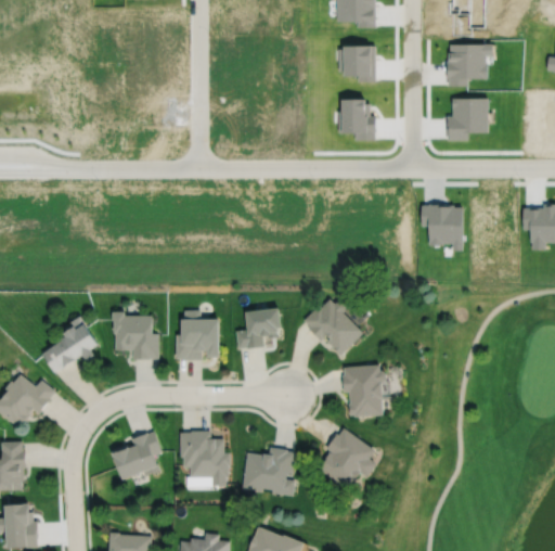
[(319,305),(304,321),(309,327),(307,329),(320,342),(326,335),(330,338),(326,342),(332,346),(331,347),(339,356),(363,332),(344,312),(345,310),(345,306),(340,302),(336,303),(334,304),(330,298),(321,308),(319,305)]
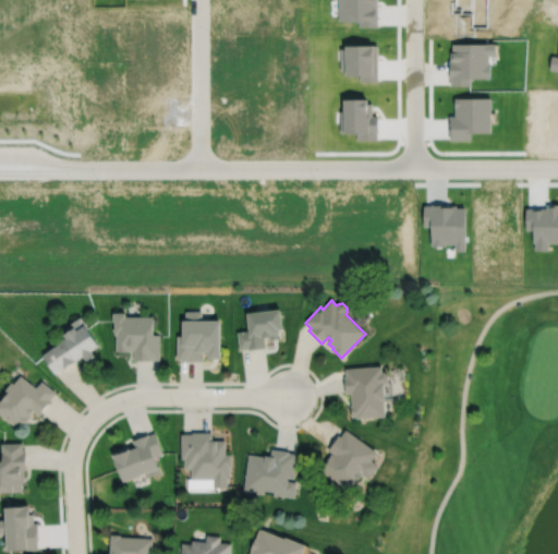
[(237,334),(239,351),(247,350),(247,351),(265,349),(264,339),(269,338),(269,340),(278,339),(278,333),(279,333),(278,329),(282,328),(280,309),(246,312),(249,332),(237,334)]
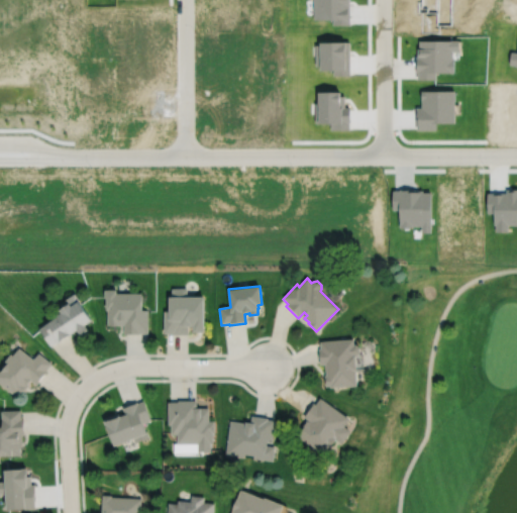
[(106,290),(106,310),(107,310),(107,326),(123,326),(123,335),(139,335),(139,334),(148,334),(148,311),(142,311),(142,294),(116,294),(116,290),(106,290)]
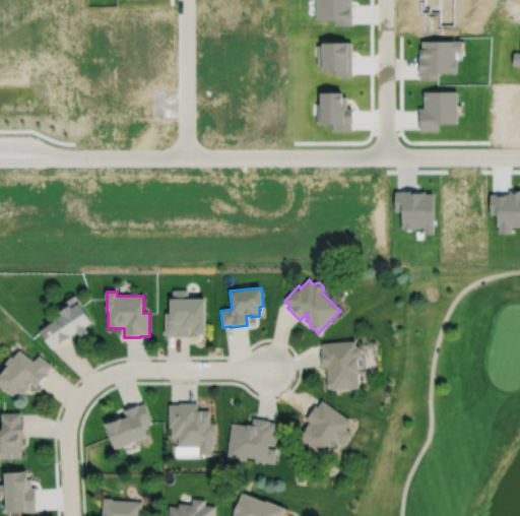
[(165,314),(165,336),(174,336),(174,337),(190,337),(190,327),(195,327),(195,333),(206,333),(206,298),(188,298),(188,292),(173,292),(173,298),(171,298),(172,314),(165,314)]
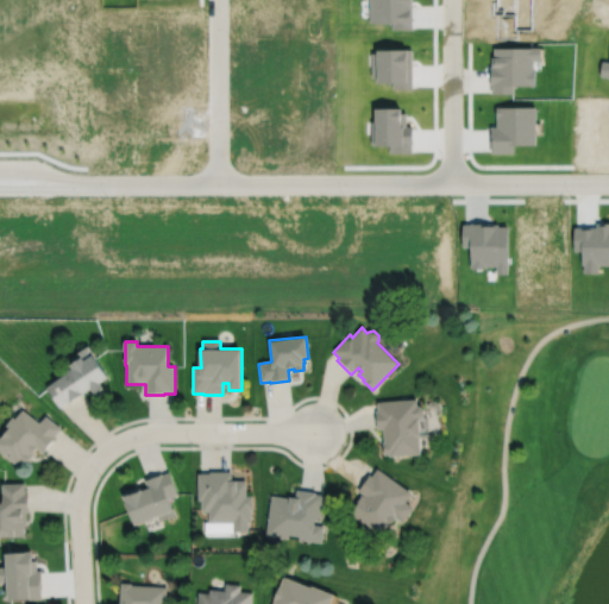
[(46,389),(60,408),(66,404),(67,406),(90,389),(95,395),(104,388),(100,382),(108,377),(88,346),(76,353),(79,357),(70,363),(73,366),(68,370),(69,371),(54,382),(54,383),(46,389)]
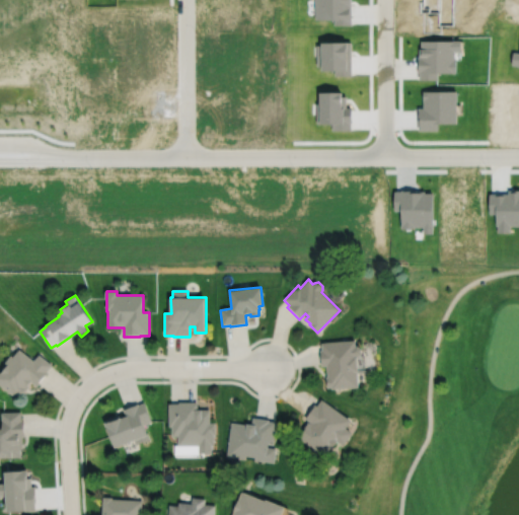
[(321,344),(321,352),(319,352),(320,367),(326,367),(327,378),(325,378),(326,389),(330,388),(331,390),(359,387),(357,371),(358,371),(357,358),(359,358),(362,354),(361,349),(358,347),(356,347),(355,341),(321,344)]
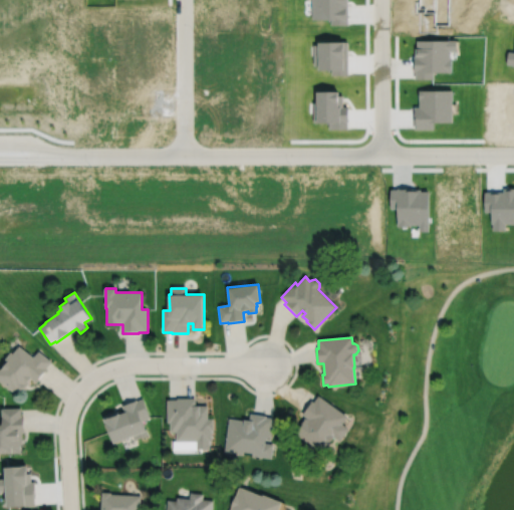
[(0,383),(16,396),(22,389),(23,390),(28,385),(27,384),(30,379),(36,384),(47,370),(46,369),(51,363),(38,352),(33,358),(19,346),(13,354),(10,352),(4,360),(7,362),(0,369),(0,383)]
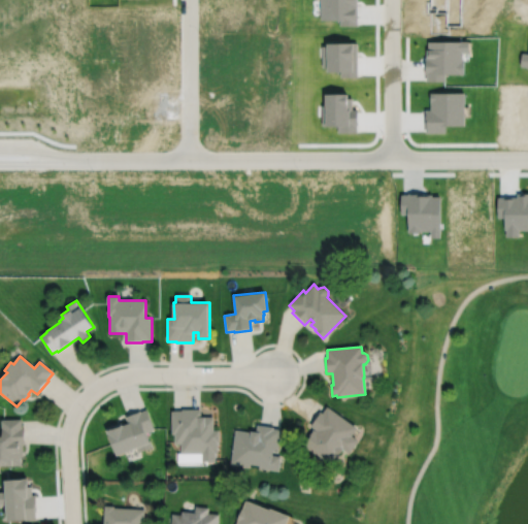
[(320,413),(309,427),(316,431),(315,432),(312,431),(302,447),(311,453),(311,454),(321,460),(332,467),(339,457),(337,456),(342,449),(350,454),(359,441),(352,436),(357,429),(327,407),(322,415),(320,413)]
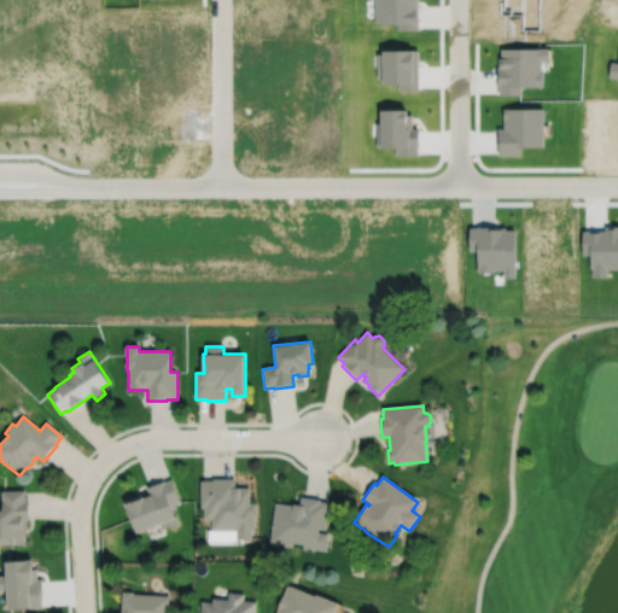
[(122,503),(135,533),(157,525),(159,531),(176,525),(170,508),(180,505),(170,480),(163,484),(162,482),(146,489),(149,496),(143,498),(140,495),(122,503)]
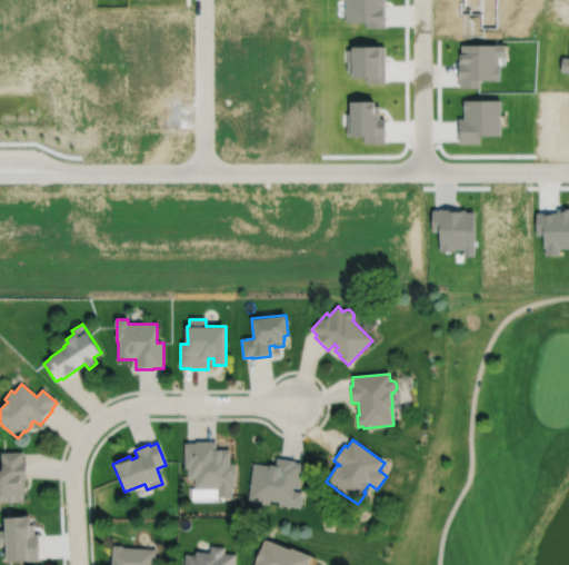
[(183,445),(183,469),(187,469),(187,481),(193,481),(193,491),(191,491),(191,501),(217,501),(217,499),(230,499),(230,491),(232,491),(232,478),(236,478),(236,465),(229,465),(229,452),(220,452),(220,450),(216,450),(216,443),(196,443),(196,445),(183,445)]
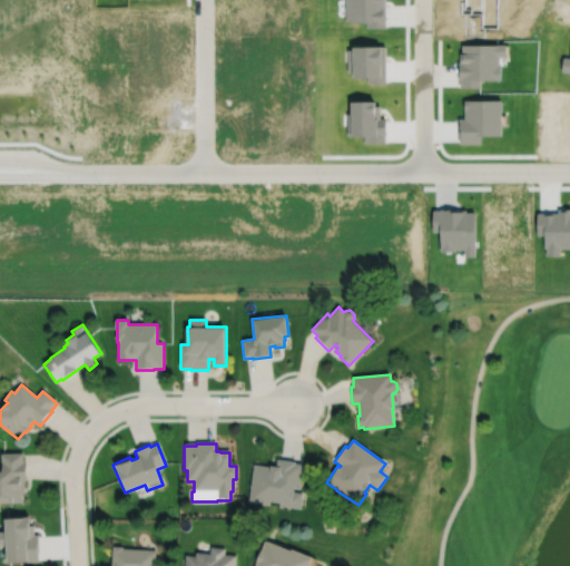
[(0,471),(0,504),(22,504),(22,495),(25,495),(23,481),(27,481),(26,464),(23,464),(22,455),(1,455),(2,471),(0,471)]
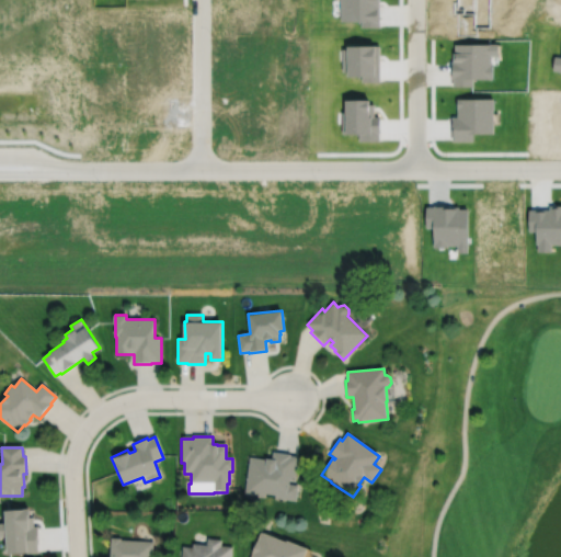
[(249,458),(244,495),(264,498),(265,495),(275,497),(275,499),(296,502),(298,487),(288,486),(289,479),(295,480),(298,458),(290,457),(290,455),(273,453),(272,459),(266,459),(265,462),(249,458)]
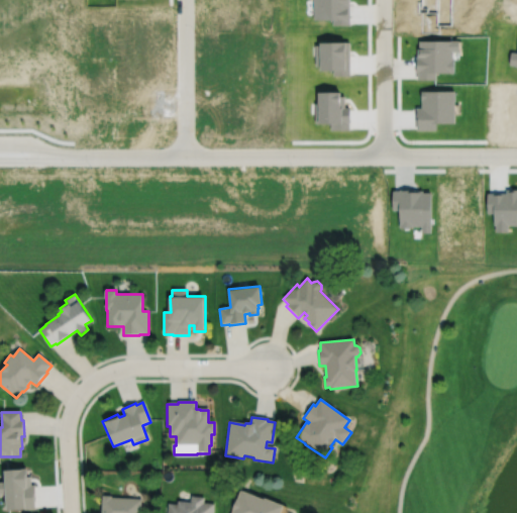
[(239,492),(236,501),(235,500),(231,511),(232,511),(231,512),(281,512),(283,507),(264,499),(263,500),(240,491),(239,492)]
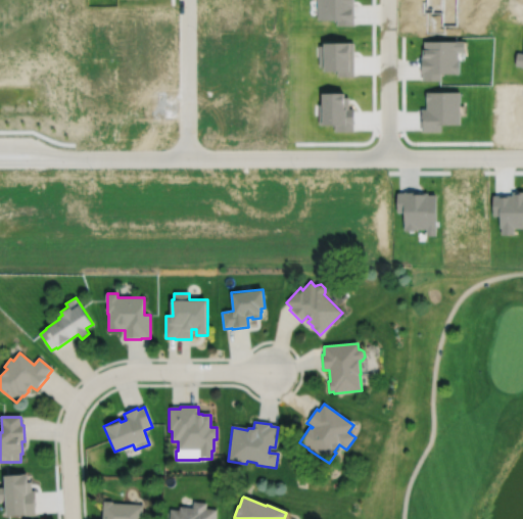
[(102,503),(101,518),(141,518),(142,506),(111,505),(111,503),(102,503)]
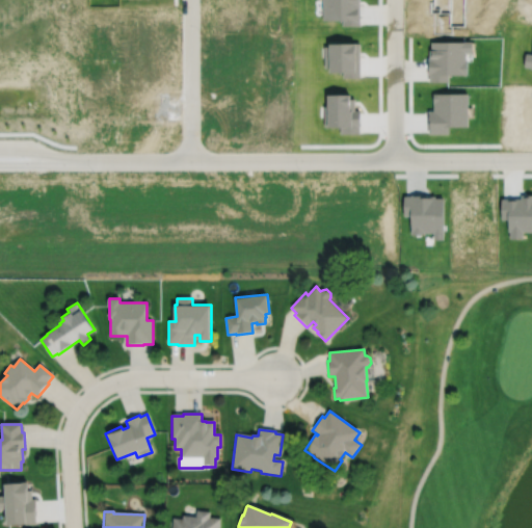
[(173,520),(171,527),(219,527),(220,520),(209,519),(210,513),(196,511),(195,519),(182,517),(182,521),(173,520)]
